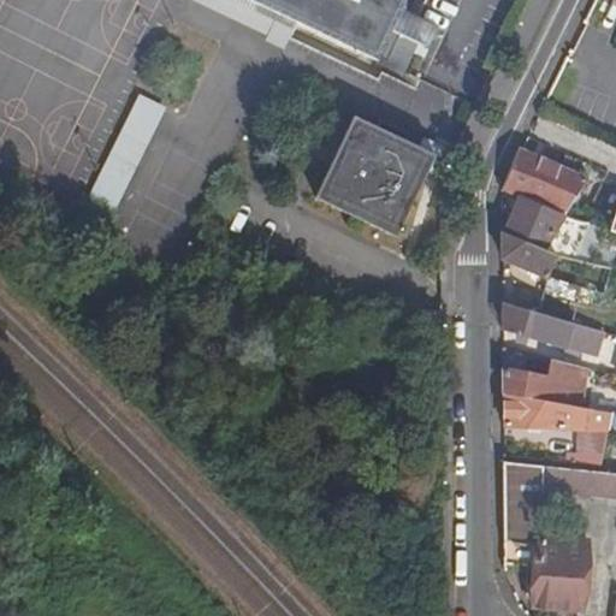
[(196,0),(266,34),(264,37),(286,49),(296,28),(241,0),(196,0)]
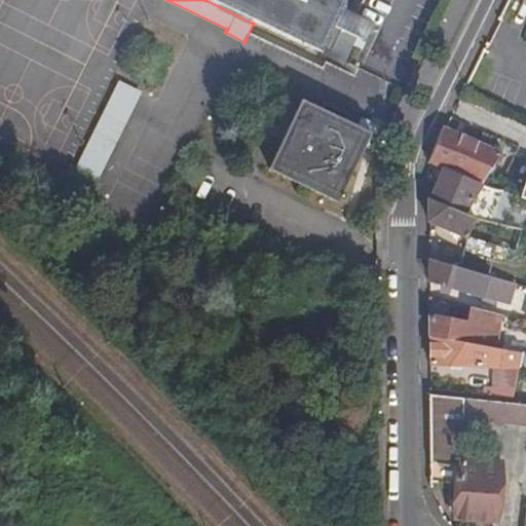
[(323,49),(343,10),(347,0),(216,0),(322,52),(323,49)]
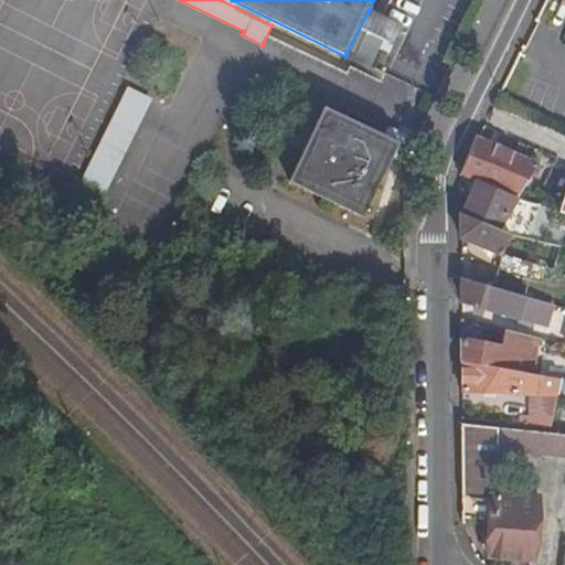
[(347,53),(365,62),(377,36),(388,42),(397,24),(369,11),(347,53)]
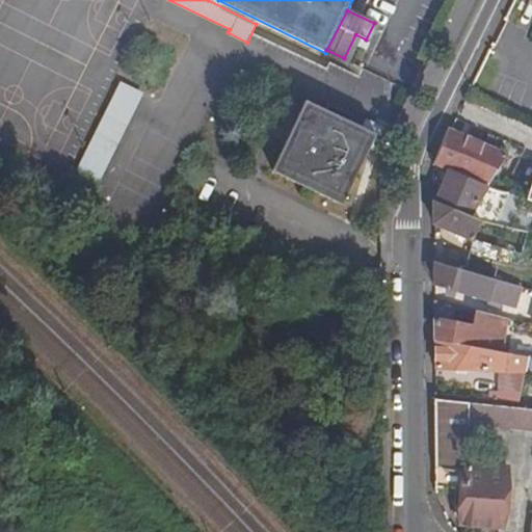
[(99,186),(144,97),(122,85),(77,175),(99,186)]
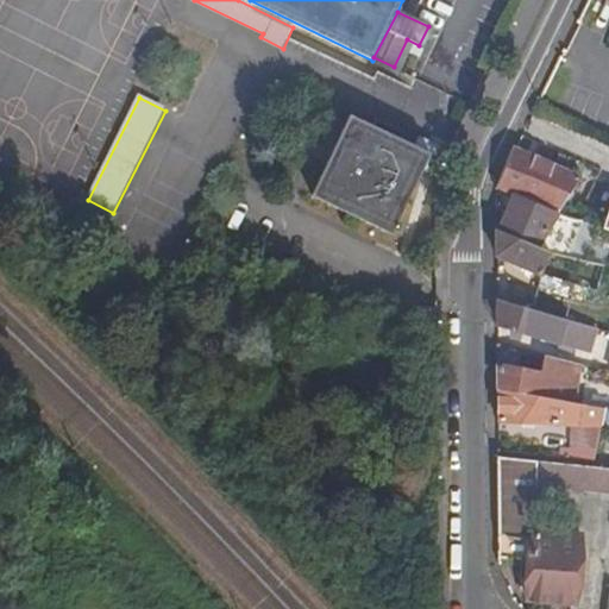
[(428,156),(350,118),(312,195),(390,233),(428,156)]
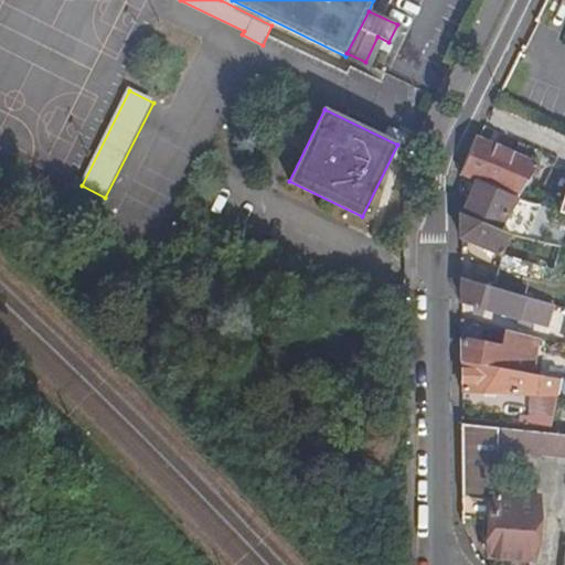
[(476,137),(460,176),(477,182),(519,199),(540,164),(478,138),(476,137)]
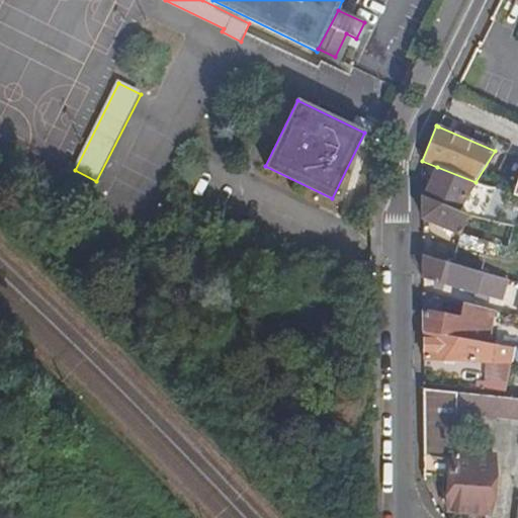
[(465,214),(483,218),(486,203),(466,195),(476,182),(437,167),(426,197),(465,214)]
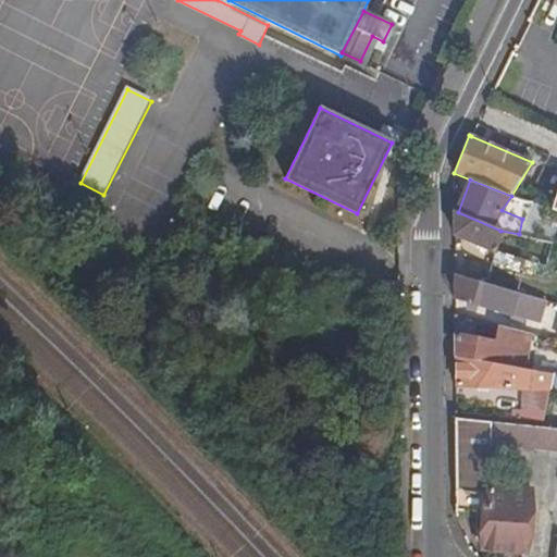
[(481,282),(514,291),(523,262),(524,261),(543,265),(548,243),(519,234),(500,231),(458,212),(454,211),(454,235),(472,243),(491,250),(481,282)]
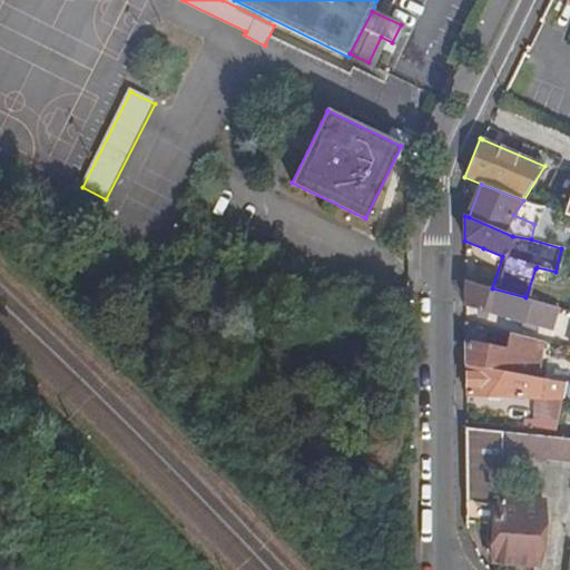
[(464,281),(464,304),(504,315),(505,314),(547,328),(553,305),(526,297),(492,288),(464,281)]
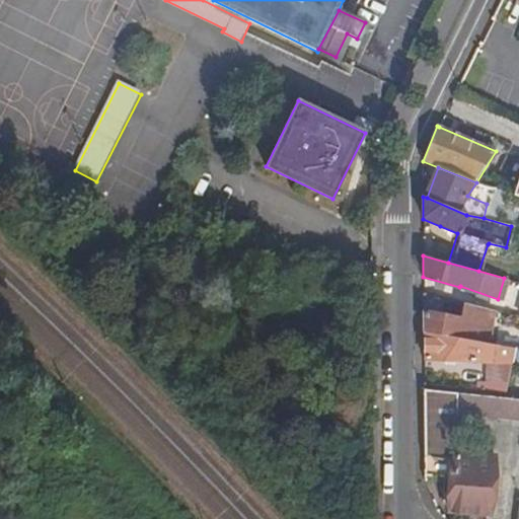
[(424,311),(424,334),(482,344),(483,337),(476,336),(477,331),(461,328),(462,319),(424,311)]
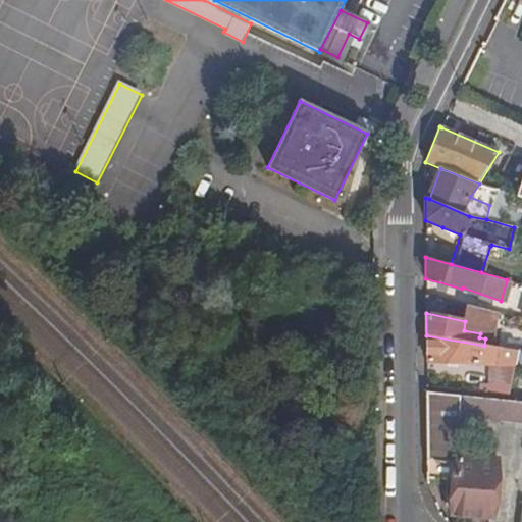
[(426,335),(426,362),(478,364),(478,359),(498,363),(515,366),(516,361),(518,352),(484,346),(426,335)]
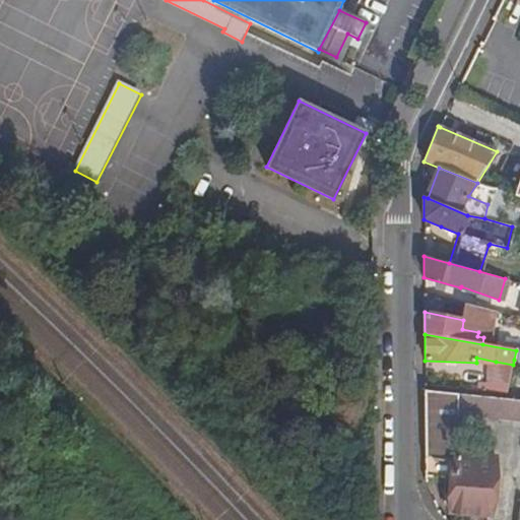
[(494,378),(510,380),(513,365),(496,362),(494,378)]
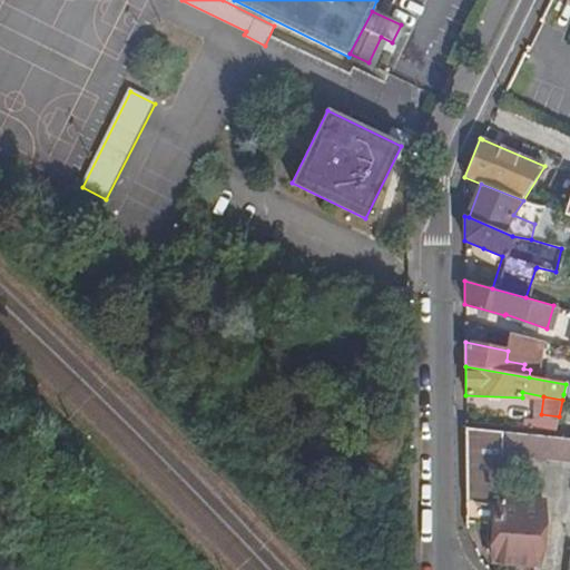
[(465,501),(503,504),(501,455),(491,453),(490,431),(465,429),(465,501)]
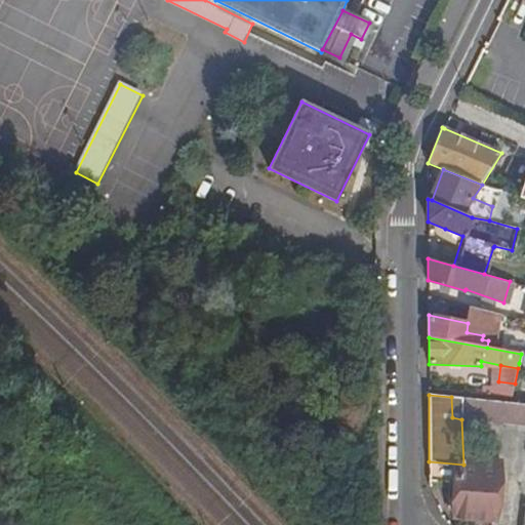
[(452,417),(461,419),(480,420),(483,400),(451,397),(452,417)]
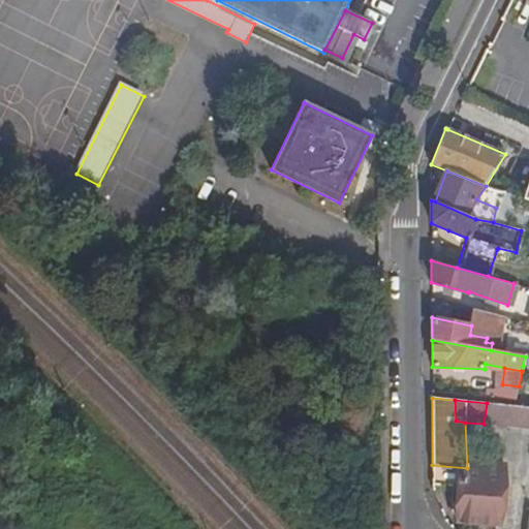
[(528,407),(487,403),(484,424),(528,428),(528,407)]
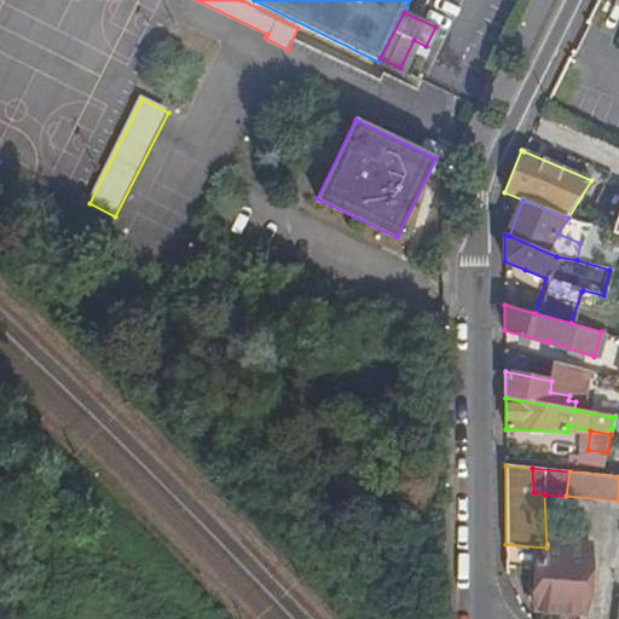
[(505,544),(505,567),(530,570),(528,589),(538,591),(537,611),(584,614),(589,553),(547,548),(505,544)]
